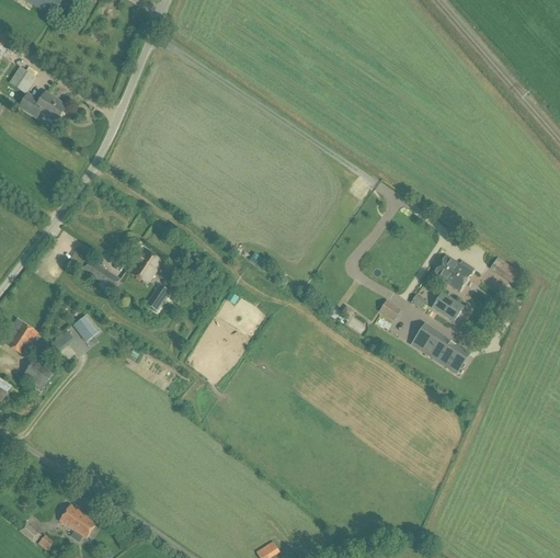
[(26,0),(54,15),(61,0),(26,0)]
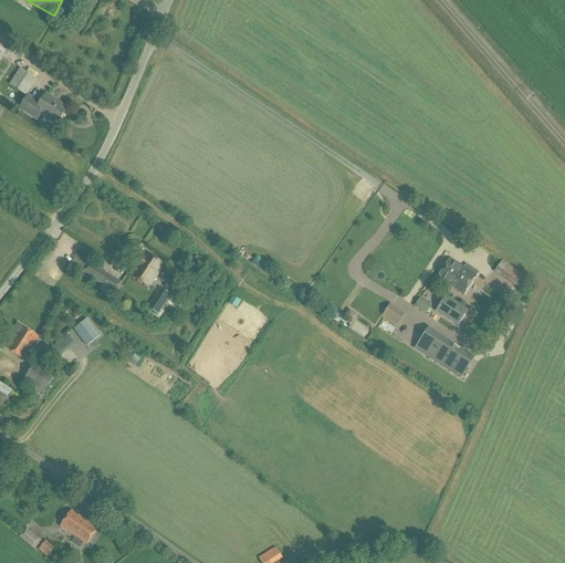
[(20,66),(9,82),(27,94),(38,77),(29,72),(20,66)]
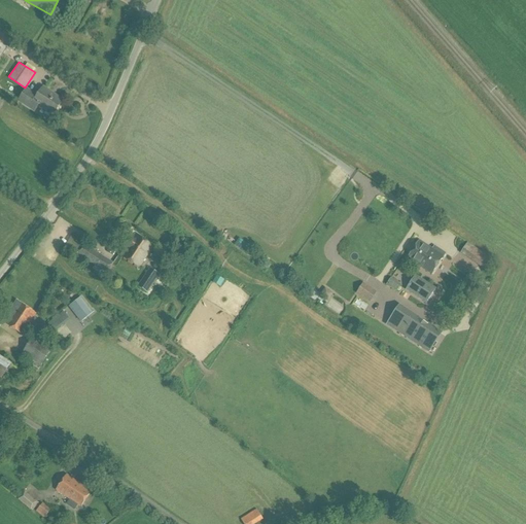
[(26,86),(18,99),(34,109),(37,104),(53,113),(55,111),(62,99),(63,98),(42,85),(37,94),(26,86)]
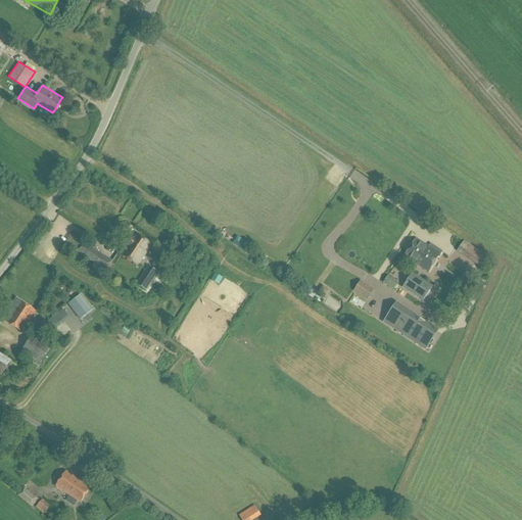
[(70,232),(64,241),(105,269),(111,260),(70,232)]
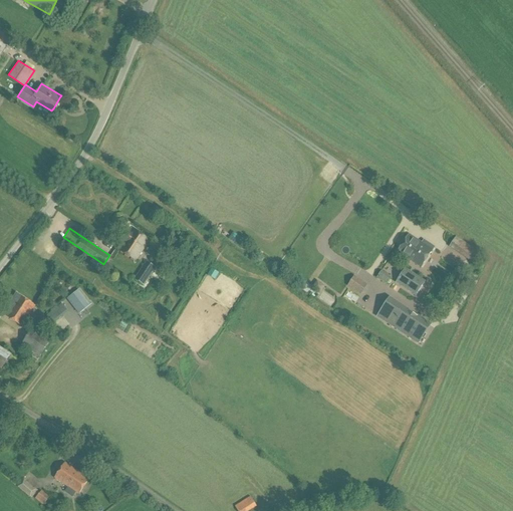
[(126,238),(120,248),(136,258),(149,238),(134,228),(132,231),(127,229),(122,236),(126,238)]
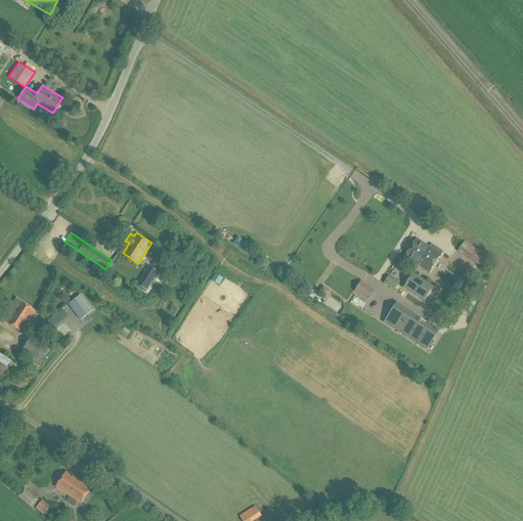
[(465,240),(459,250),(482,264),(488,256),(465,240)]
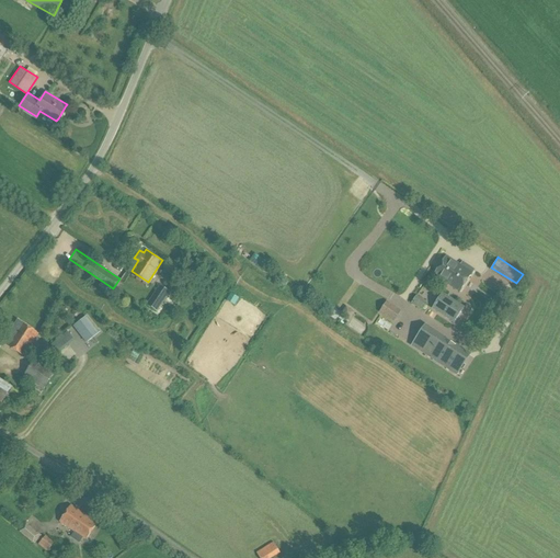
[(445,258),(434,276),(459,293),(473,271),(461,263),(458,269),(453,265),(454,263),(445,258)]
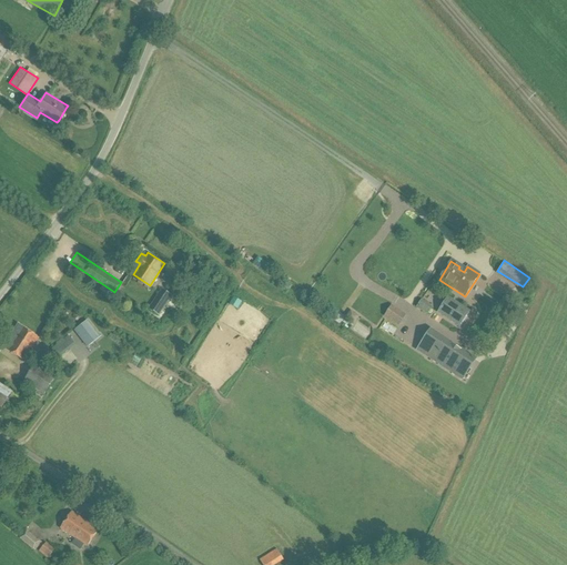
[(497,285),(489,292),(497,301),(505,294),(497,285)]
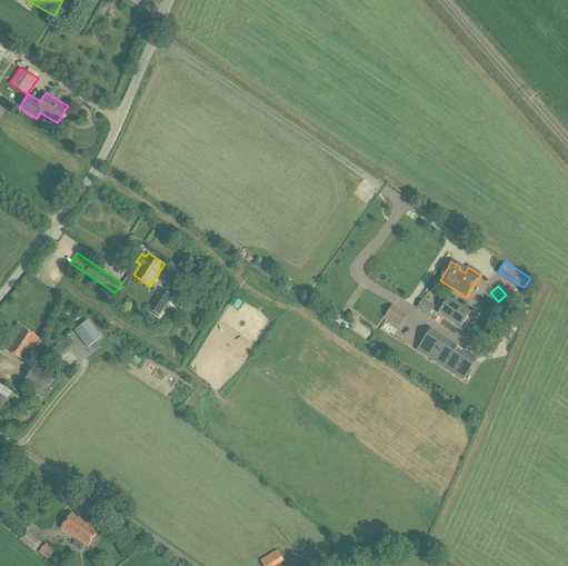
[(161,287),(148,307),(160,314),(172,294),(161,287)]
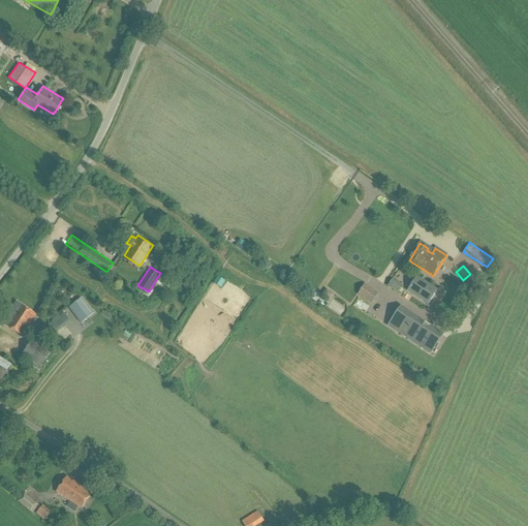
[(397,289),(401,283),(392,277),(387,283),(397,289)]
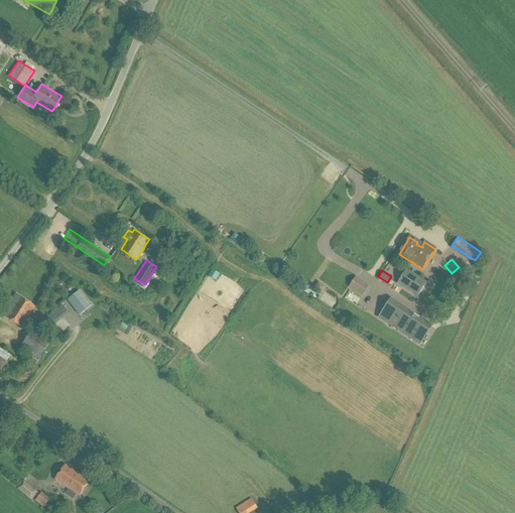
[(406,271),(398,284),(417,297),(425,283),(406,271)]
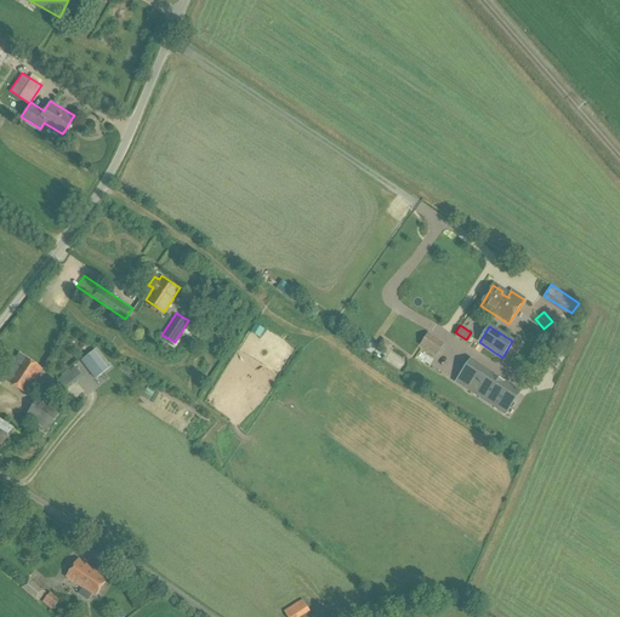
[(433,353),(441,342),(425,332),(419,343),(433,353)]
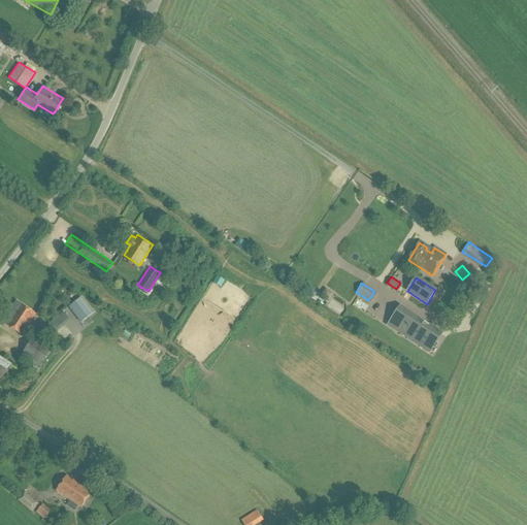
[(328,299),(333,292),(325,287),(321,293),(328,299)]
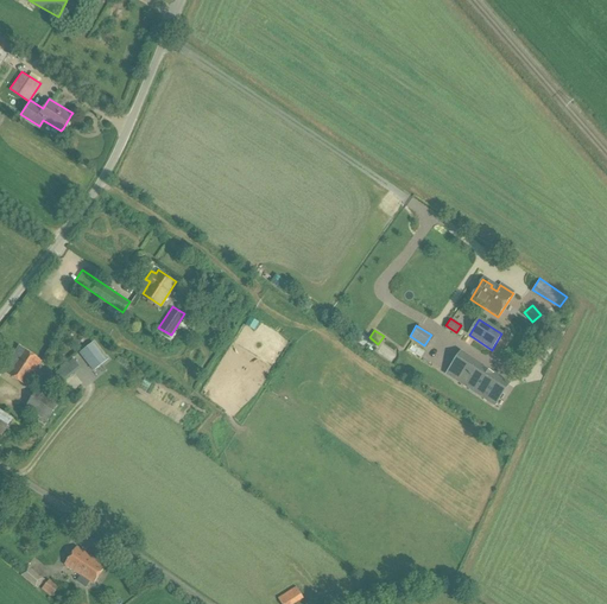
[(106,357),(93,341),(78,351),(93,368),(106,357)]
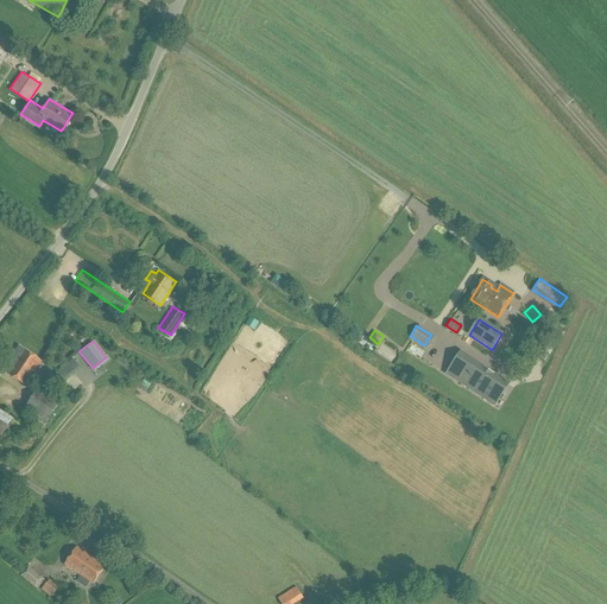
[(20,344),(4,369),(25,382),(40,360),(29,351),(30,350),(20,344)]
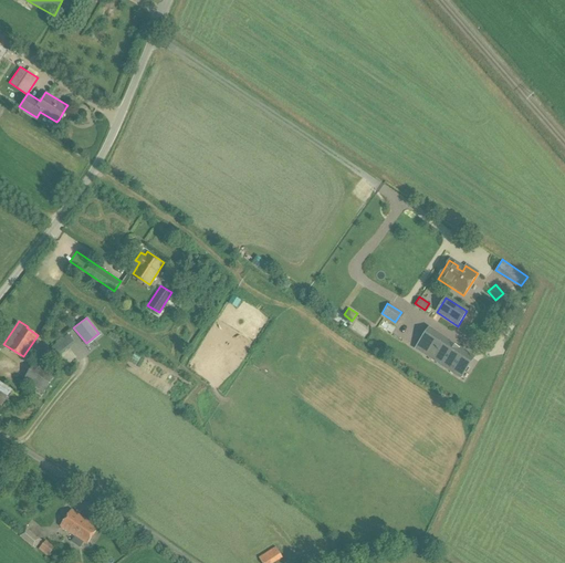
[(456,347),(426,329),(414,347),(459,376),(464,367),(449,358),(456,347)]
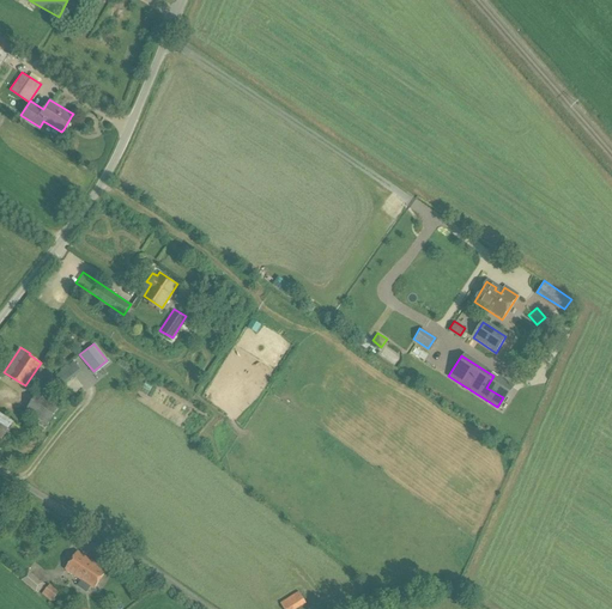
[(66,365),(54,375),(64,384),(73,376),(66,365)]
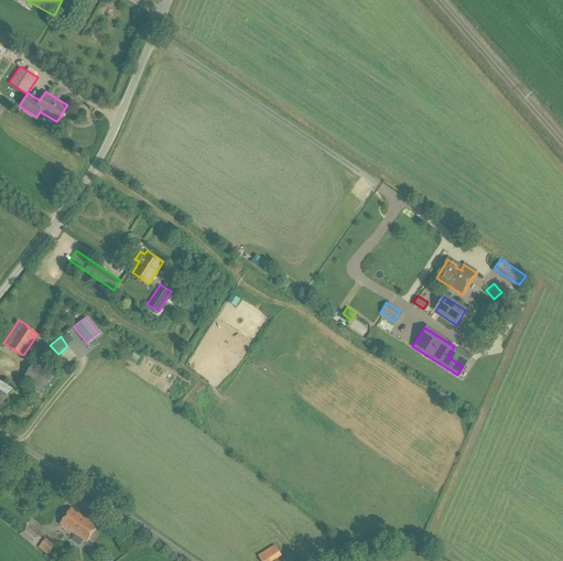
[(35,359),(24,376),(44,390),(55,373),(35,359)]
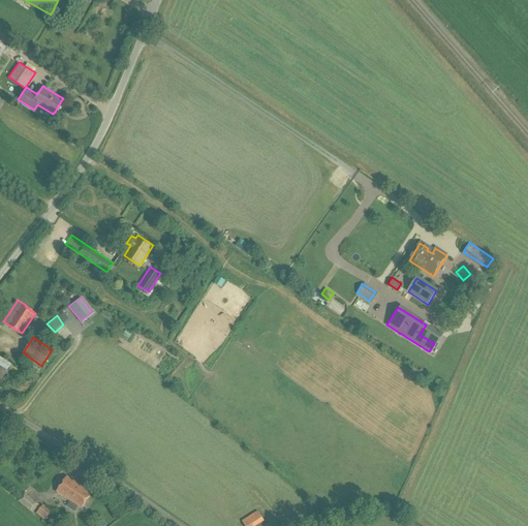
[(0,381),(12,363),(0,356),(0,381)]
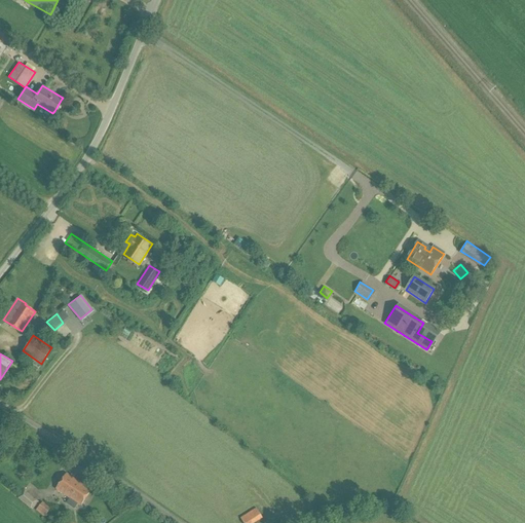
[(66,474),(55,489),(80,506),(90,490),(66,474)]
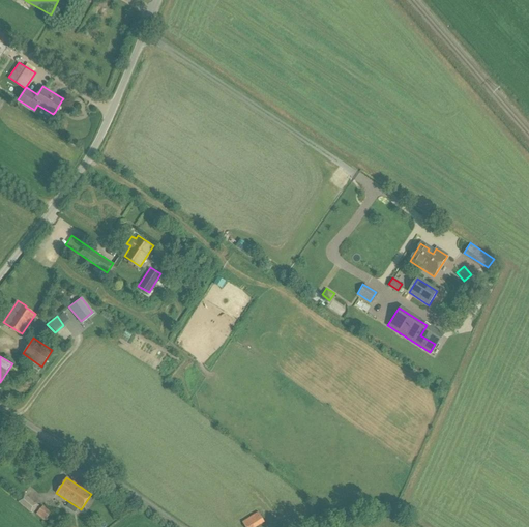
[(23,491),(17,498),(19,500),(18,501),(31,511),(31,510),(32,511),(38,504),(36,503),(37,502),(25,492),(24,493),(23,491)]
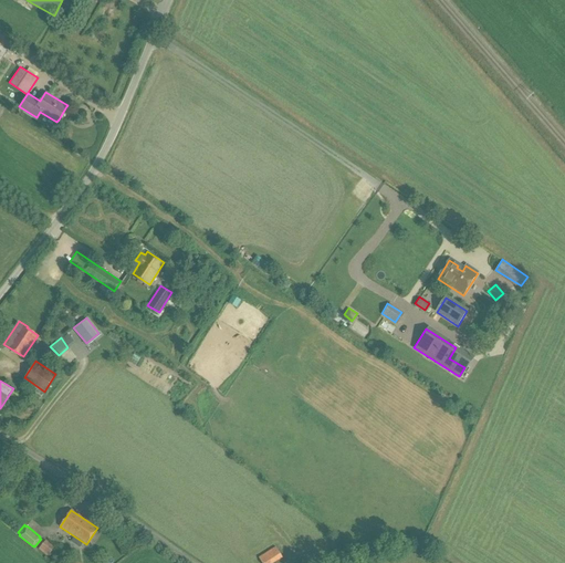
[(44,540),(39,548),(46,554),(53,546),(44,540)]
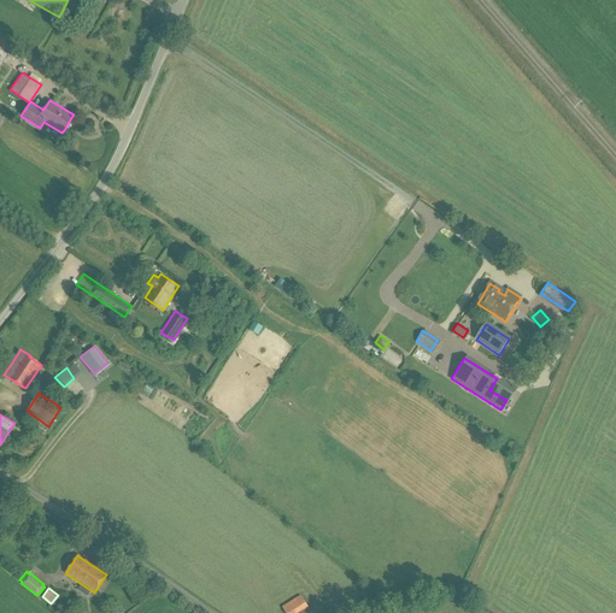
[(301,594),(283,605),(287,612),(294,612),(309,605),(301,594)]
